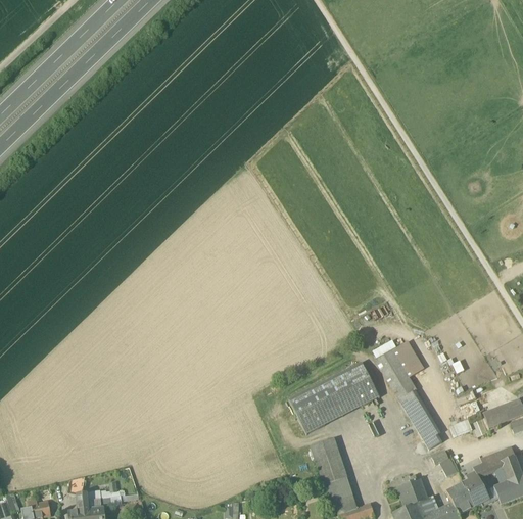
[(372,350),(376,359),(391,349),(396,346),(391,338),(372,350)]
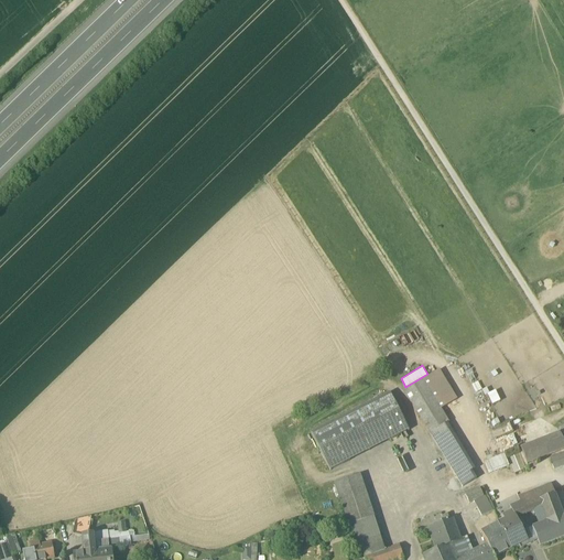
[(427,374),(422,377),(440,407),(456,397),(438,367),(427,374)]
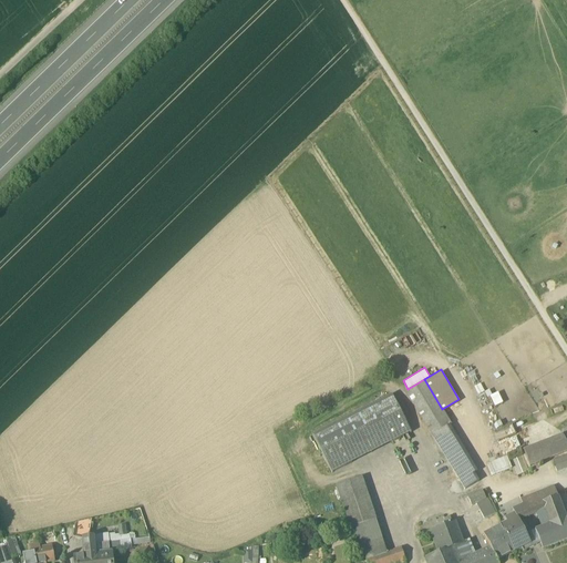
[(450,422),(442,409),(424,379),(408,389),(406,390),(432,433),(450,422)]
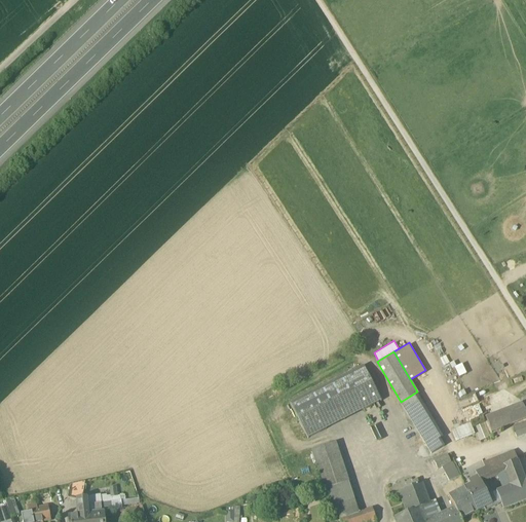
[(363,364),(345,373),(363,407),(381,398),(363,364)]
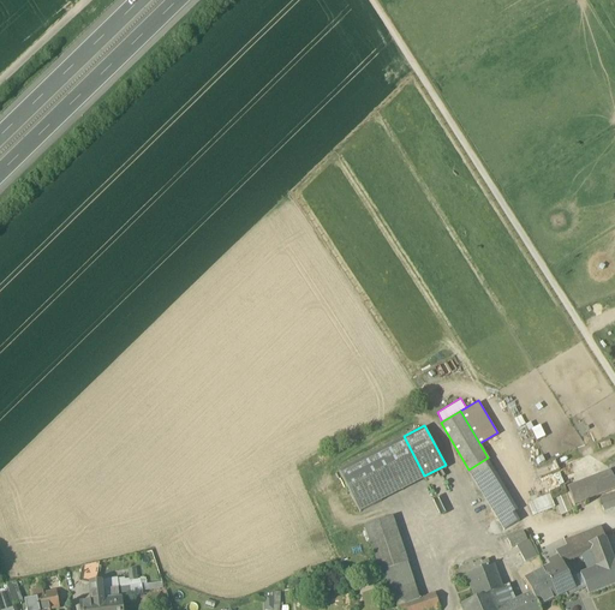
[(359,509),(424,476),(404,436),(339,468),(359,509)]
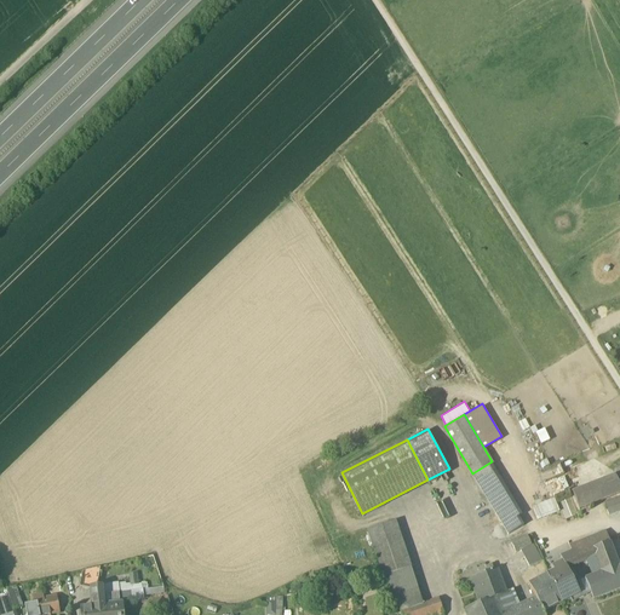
[(522,511),(492,461),(472,473),(509,532),(523,522),(518,513),(522,511)]
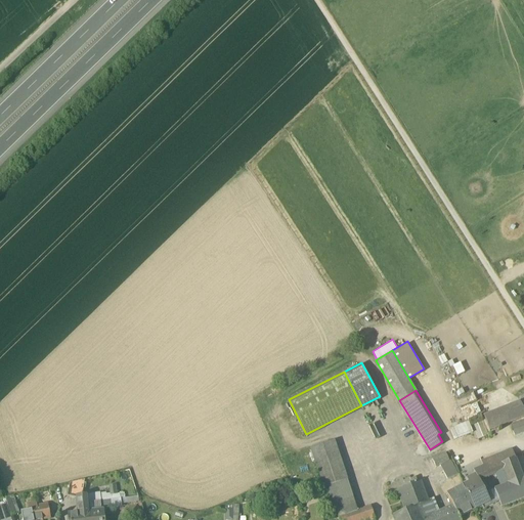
[(483,413),(489,428),(523,414),(523,409),(520,398),(483,413)]
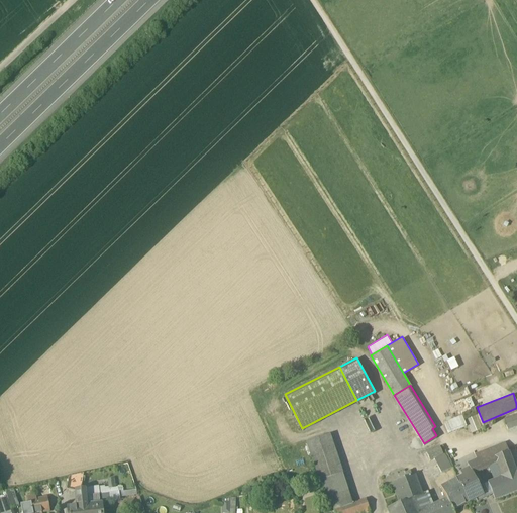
[(464,414),(472,430),(482,426),(475,410),(464,414)]
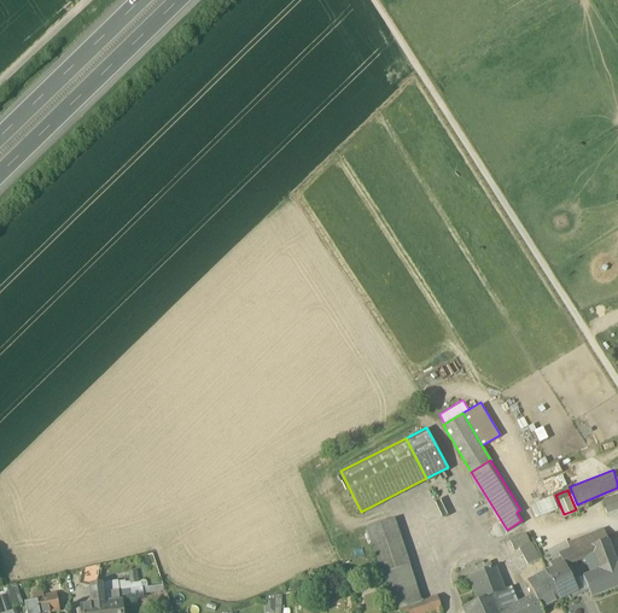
[(617,491),(601,498),(606,511),(617,505),(617,491)]
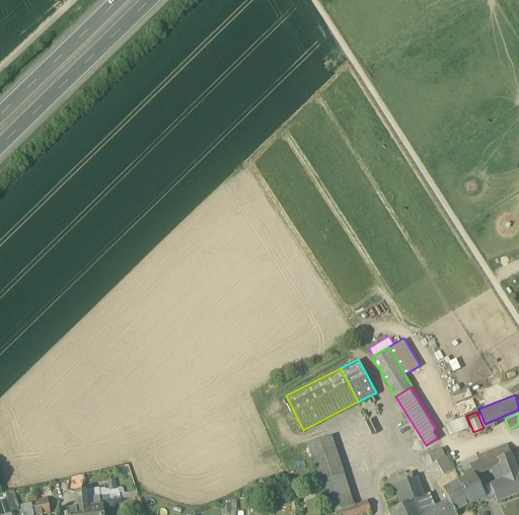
[(444,423),(448,433),(468,425),(463,415),(444,423)]
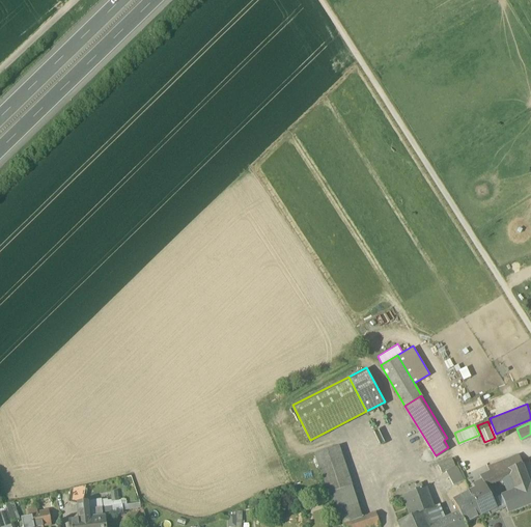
[(362,515),(352,482),(338,444),(314,452),(327,491),(336,517),(341,515),(344,526),(367,526),(379,524),(375,511),(362,515)]
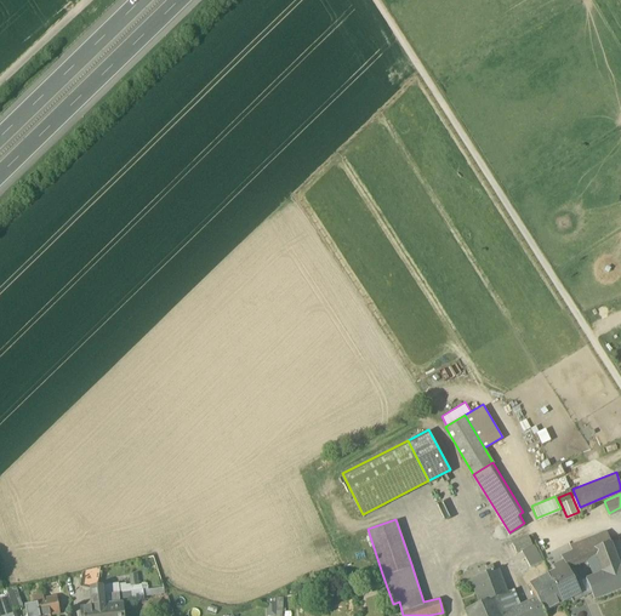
[(597,558),(602,569),(620,563),(607,529),(570,542),(573,549),(577,562),(587,558),(588,562),(597,558)]
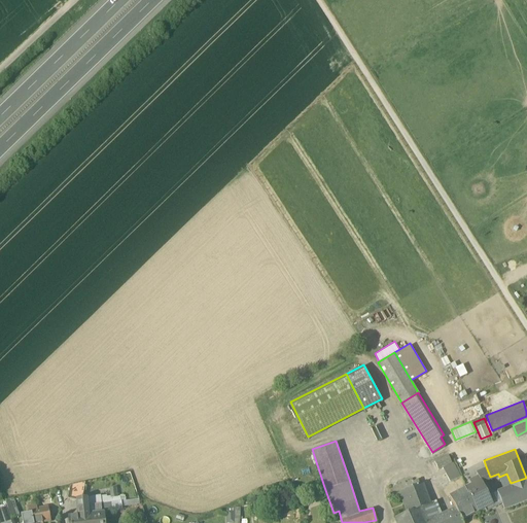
[(438,467),(442,465),(451,460),(448,453),(434,459),(438,467)]
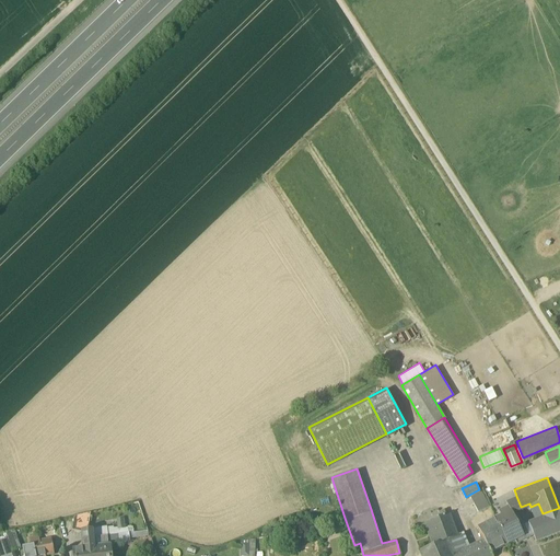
[(480,488),(479,489),(469,495),(478,509),(489,504),(480,488)]
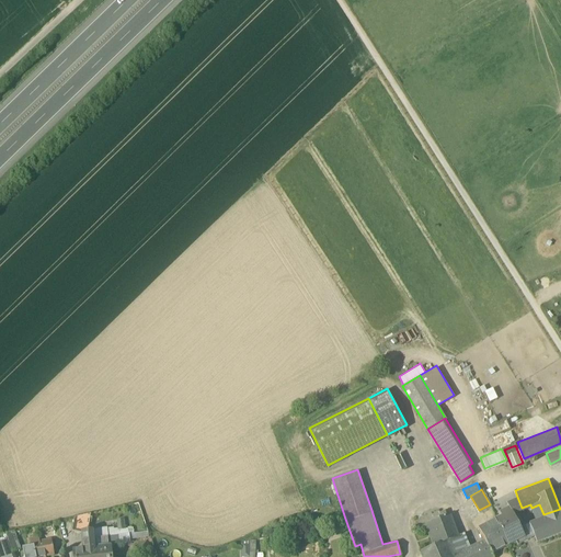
[(513,511),(522,508),(517,497),(508,500),(507,501),(510,506),(510,504),(513,511)]
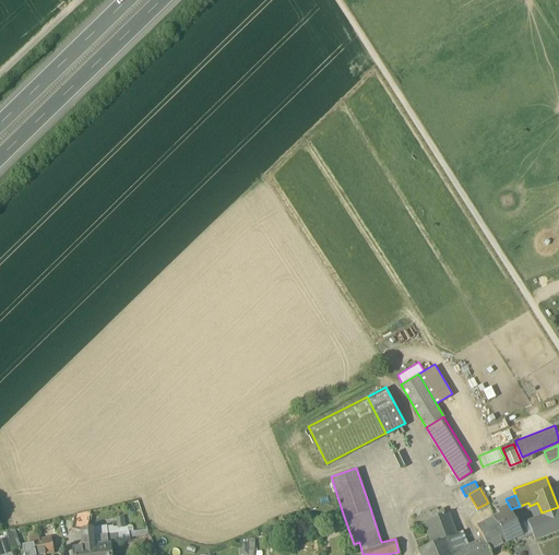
[(495,515),(507,540),(514,536),(515,540),(530,533),(523,520),(518,523),(511,509),(508,503),(508,504),(498,508),(499,512),(495,515)]
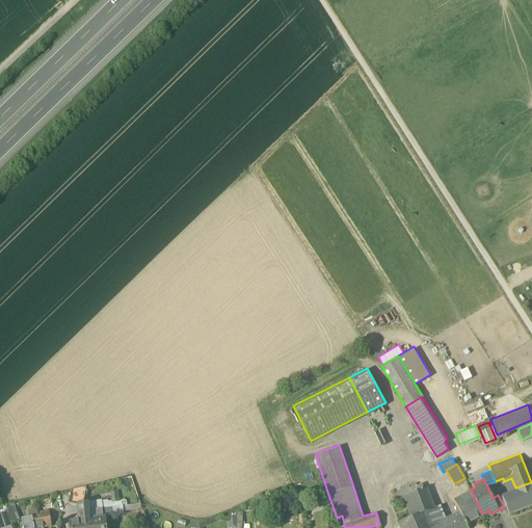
[(511,478),(504,481),(507,492),(515,487),(511,478)]
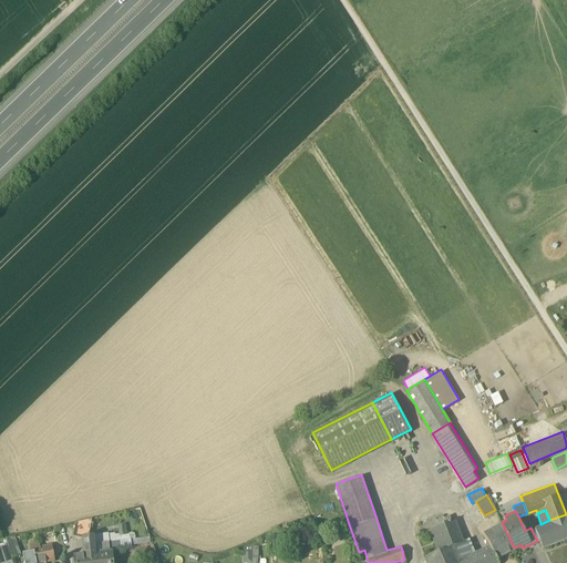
[(566,513),(566,514),(549,520),(540,524),(535,526),(543,545),(566,535),(566,513)]
